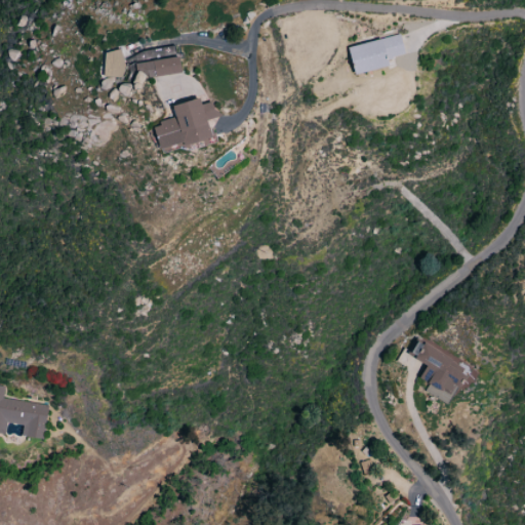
[(389,68),(387,59),(404,55),(399,35),(348,47),(354,76),(389,68)]
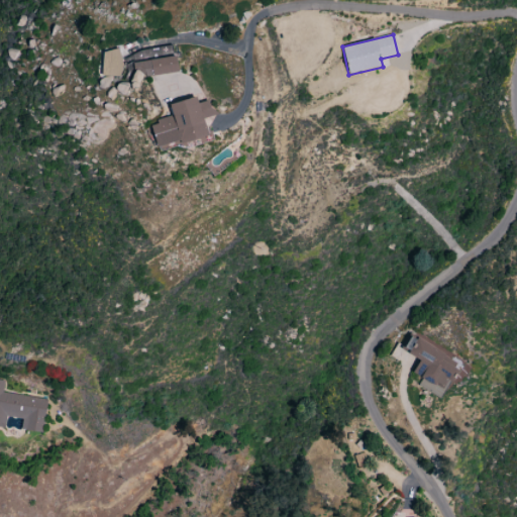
[(132,62),(133,78),(178,74),(177,58),(132,62)]
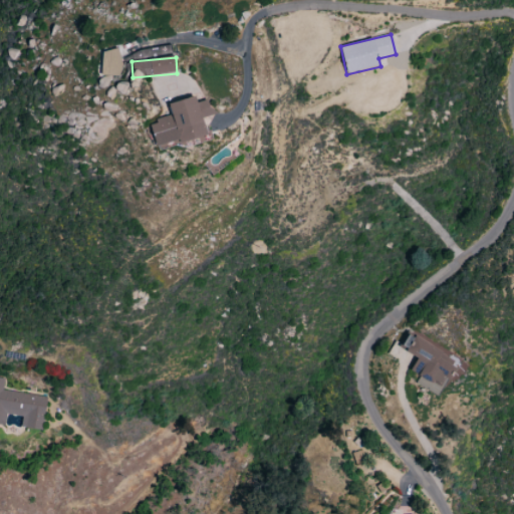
[(169,105),(193,98),(195,104),(207,101),(208,106),(217,114),(202,118),(207,136),(180,144),(179,140),(156,147),(150,125),(157,123),(156,119),(172,114),(169,105)]
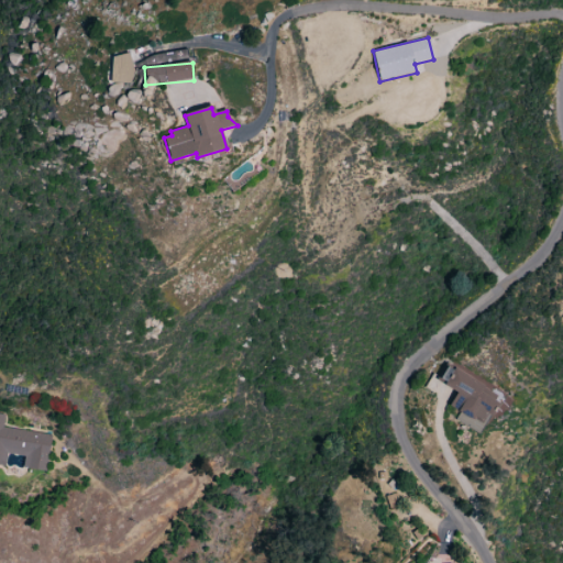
[(456,393),(449,407),(459,412),(455,419),(479,433),(497,403),(479,393),(484,386),(448,365),(438,383),(456,393)]
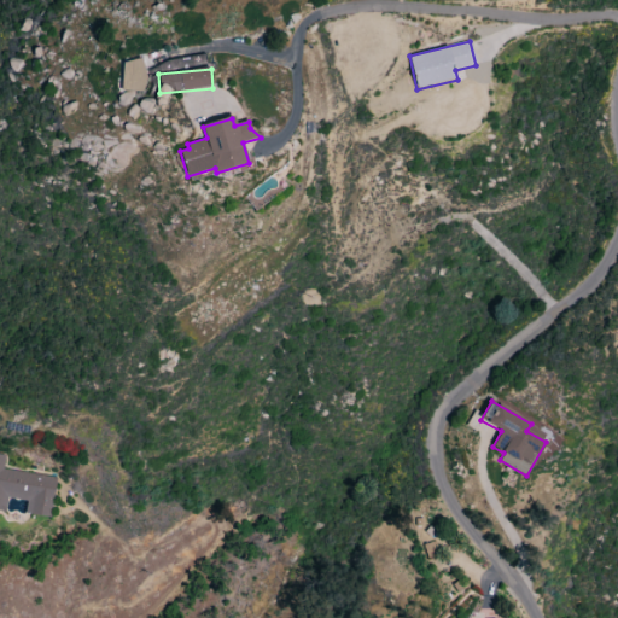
[(50,518),(56,478),(3,470),(5,455),(0,454),(0,511),(5,513),(7,499),(27,502),(24,514),(50,518)]
